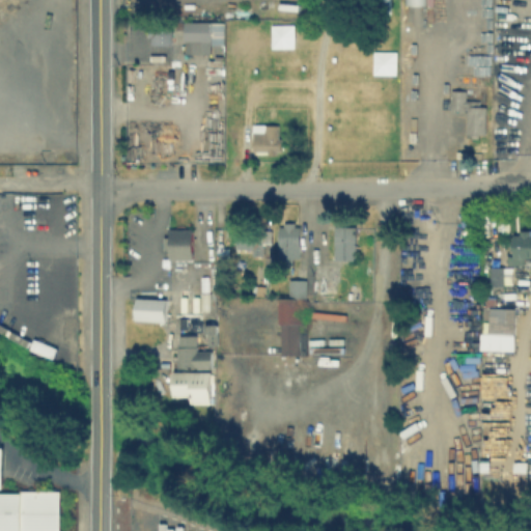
[(213,20),(213,51),(185,51),(185,20),(213,20)]
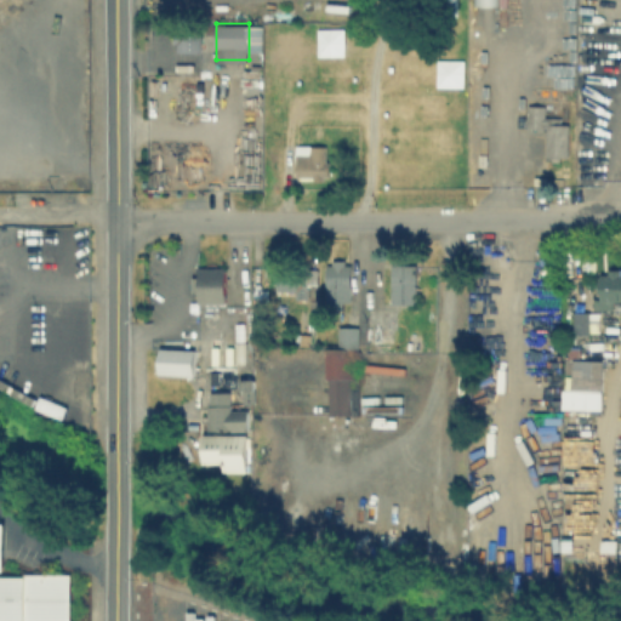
[(201,27),(201,52),(178,52),(178,27),(201,27)]
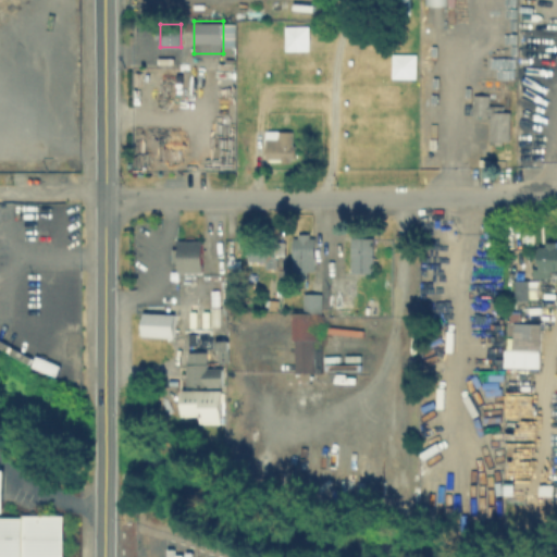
[(491,96),(490,115),(474,115),(475,95),(491,96)]
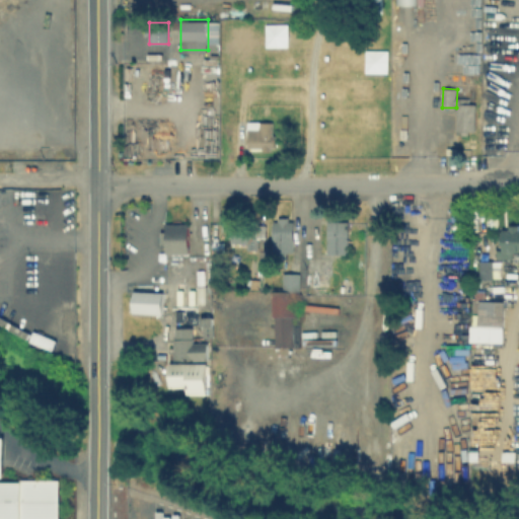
[(470,104),(476,104),(475,132),(457,132),(457,104),(460,104),(460,98),(470,99),(470,104)]
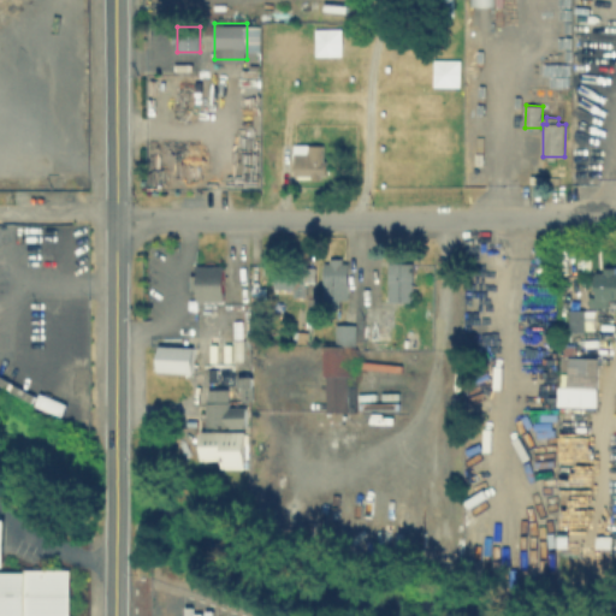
[(325,146),(325,161),(329,161),(329,176),(296,177),(295,155),(311,154),(311,146),(325,146)]
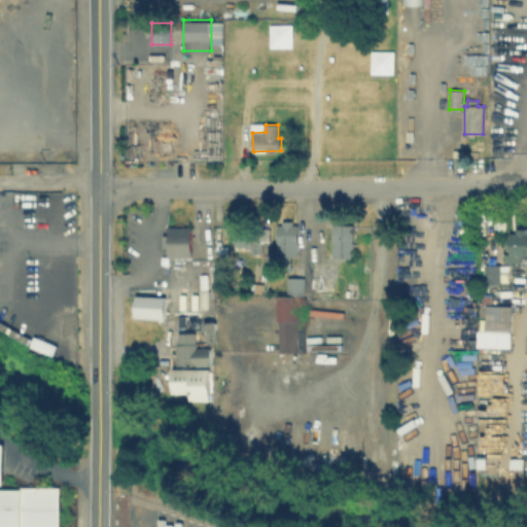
[(275,256),(295,256),(295,222),(275,222),(275,256)]
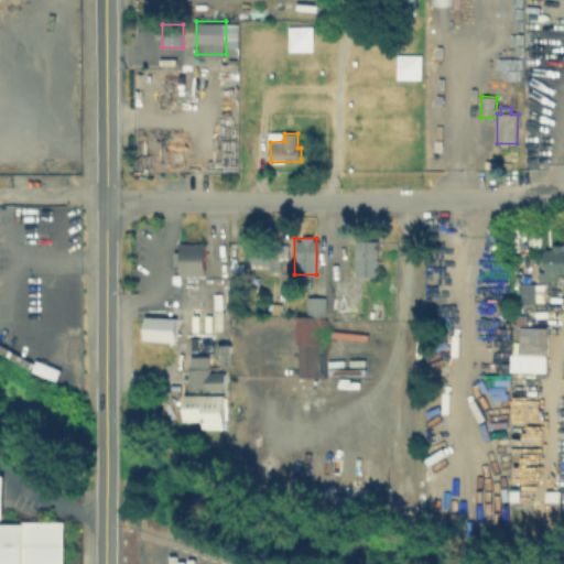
[(379,241),(379,277),(357,277),(358,241),(379,241)]
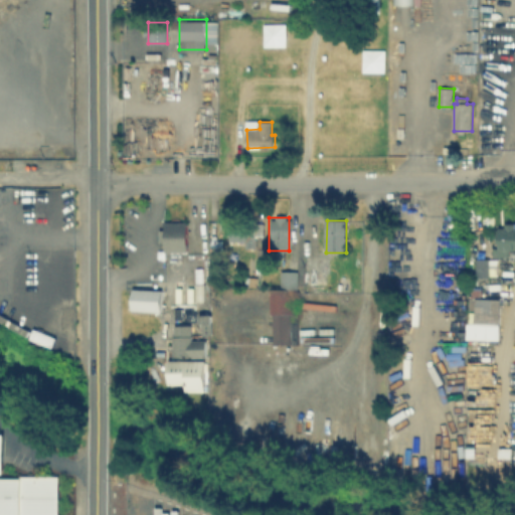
[(185,221),(163,221),(163,229),(158,229),(158,242),(163,242),(163,251),(186,251),(185,221)]
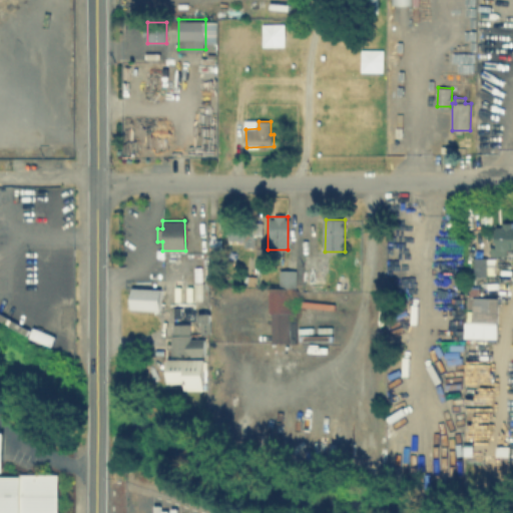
[(242,240),(241,249),(252,249),(253,233),(260,233),(261,222),(226,221),(226,239),(242,240)]
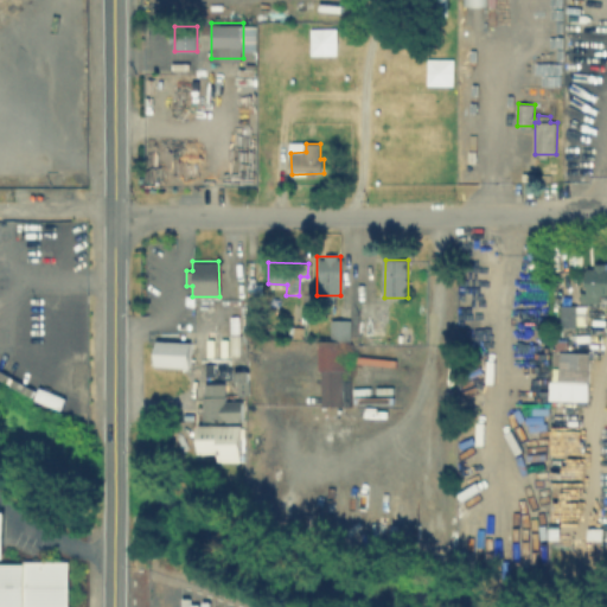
[(580,302),(599,301),(599,294),(606,294),(606,263),(585,264),(586,292),(580,292),(580,302)]
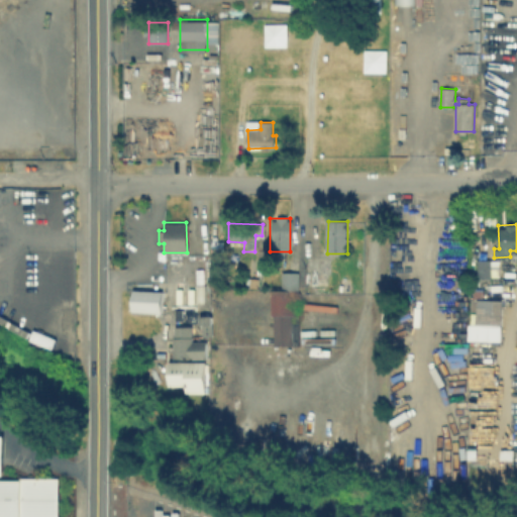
[(490,260),(476,260),(476,278),(489,278),(490,260)]
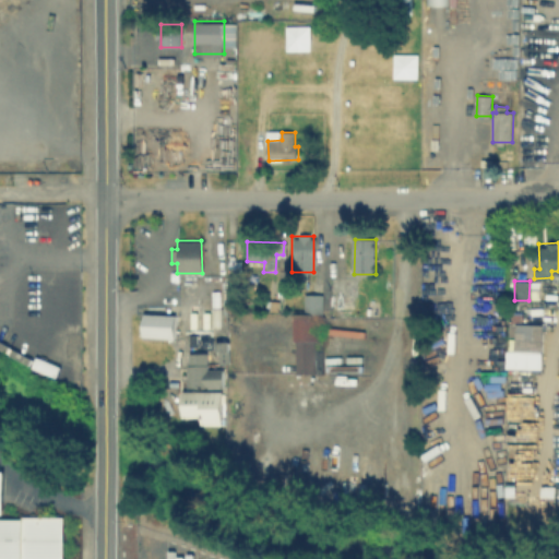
[(294,372),(314,372),(313,312),(321,312),(321,294),(302,294),(302,312),(294,312),(294,372)]
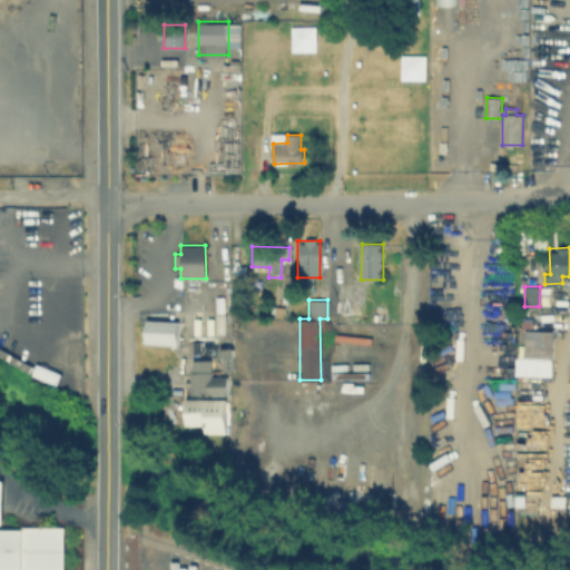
[(180,323),(180,347),(145,347),(146,323),(180,323)]
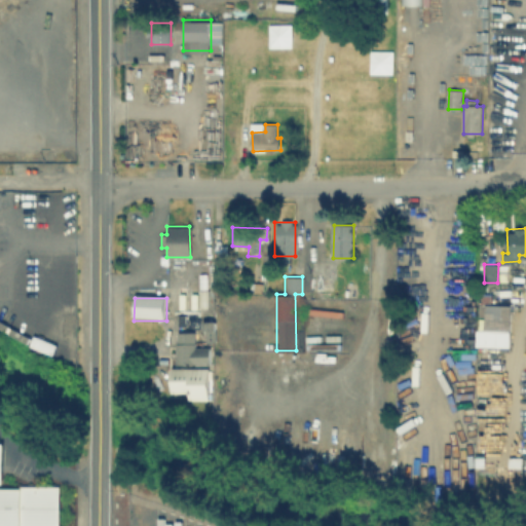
[(509,346),(510,304),(483,304),(483,317),(477,317),(476,346),(509,346)]
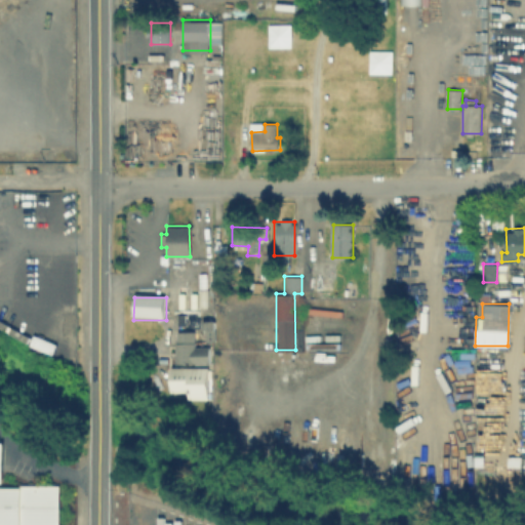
[(175,364),(209,363),(209,347),(194,347),(194,330),(174,331),(175,364)]
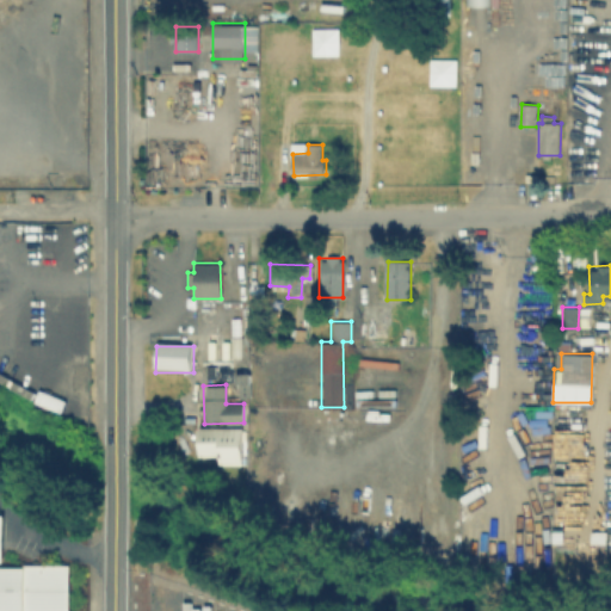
[(198,456),(218,455),(218,464),(244,464),(244,427),(198,427),(198,456)]
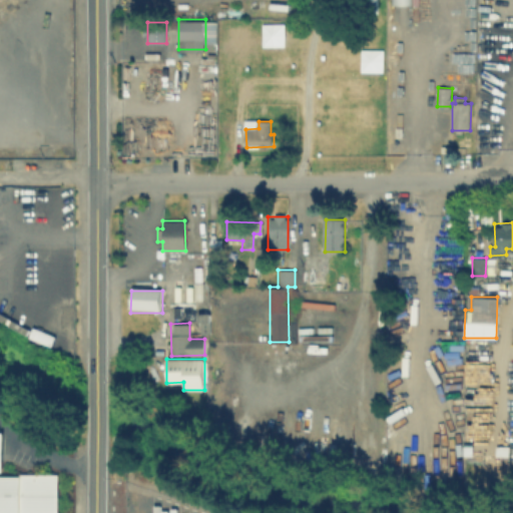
[(463,440),(462,457),(481,457),(481,440),(463,440)]
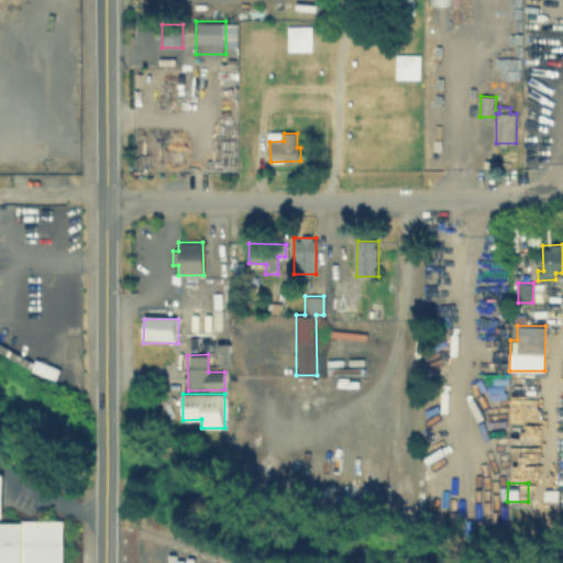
[(0,562),(0,522),(64,522),(64,562),(0,562)]
